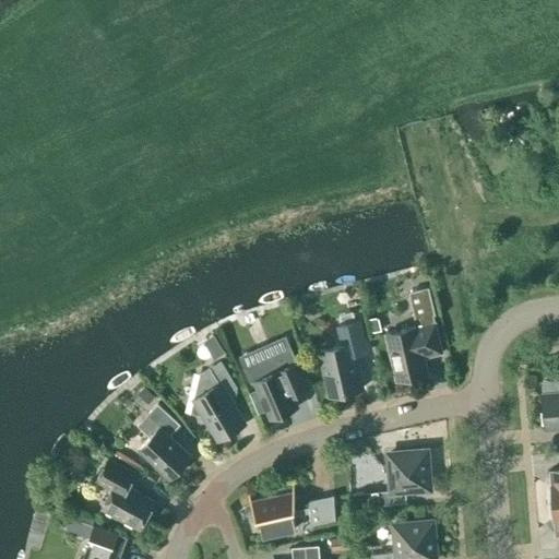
[(416,326),(385,334),(396,380),(428,372),(425,357),(442,353),(435,322),(433,317),(435,313),(429,287),(408,292),(416,326)]
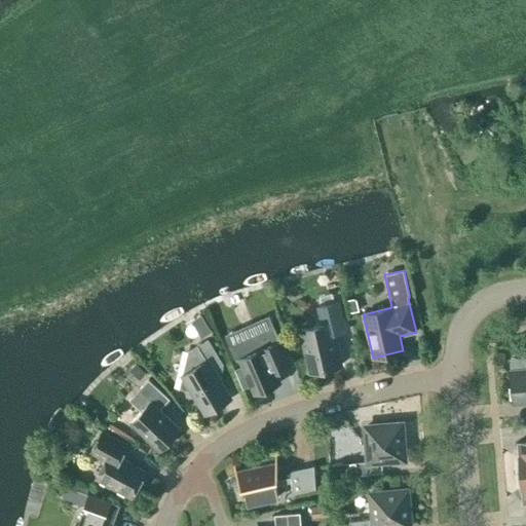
[(357,298),(347,300),(349,313),(360,311),(357,298)]
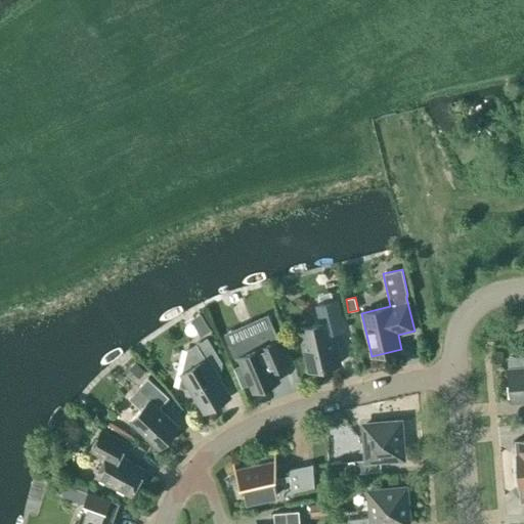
[(300,328),(310,370),(340,363),(332,332),(345,329),(338,301),(315,306),(319,323),(300,328)]
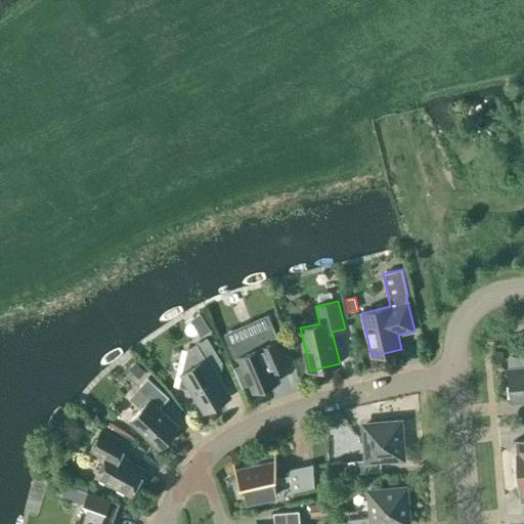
[(253,325),(257,336),(272,330),(268,319),(253,325)]
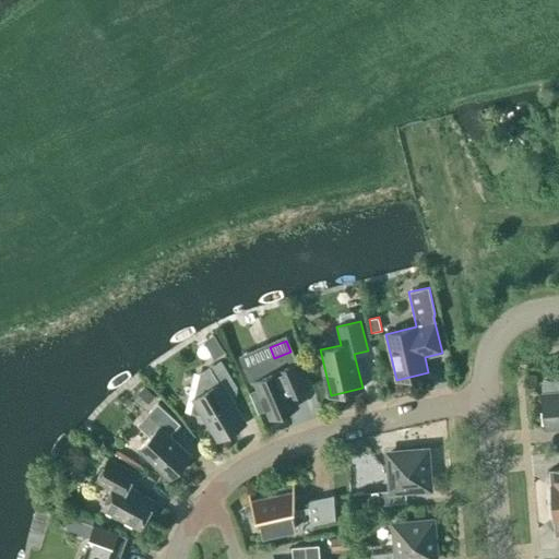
[(254,380),(271,418),(297,407),(290,391),(307,384),(293,352),(275,359),(280,369),(254,380)]
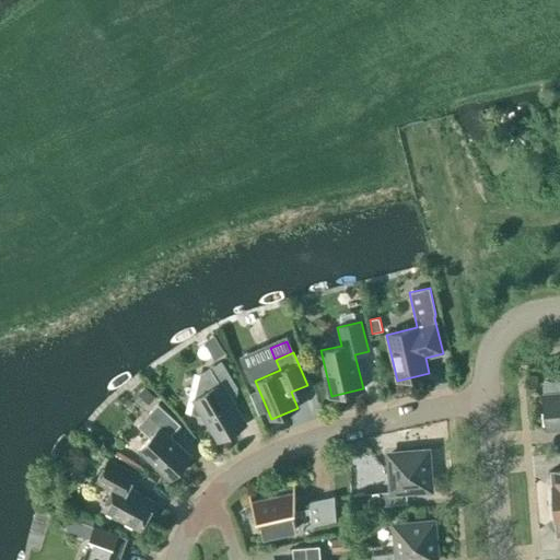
[(237,387),(221,361),(200,375),(197,388),(190,413),(211,419),(209,426),(217,438),(244,421),(228,394),(237,387)]
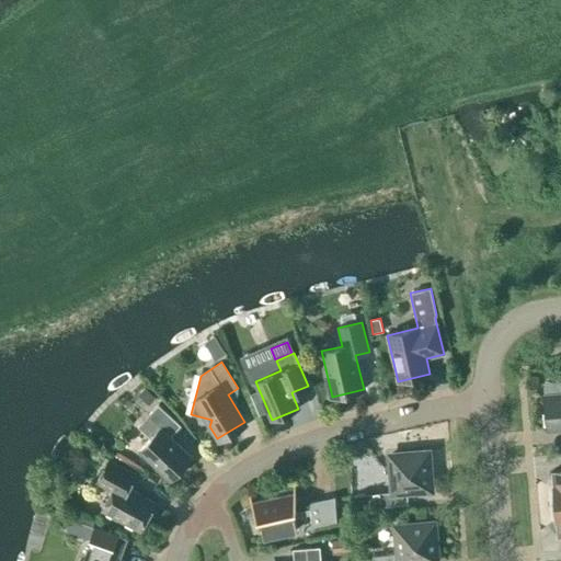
[(560,380),(546,381),(544,385),(547,430),(560,428),(560,380)]
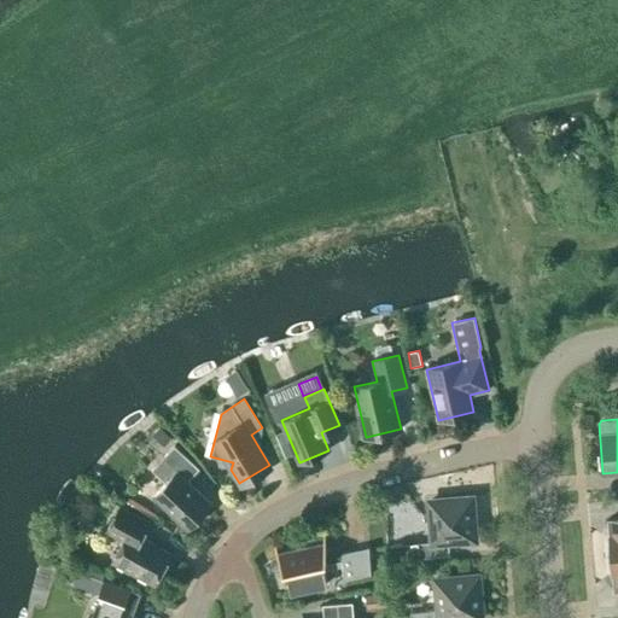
[(172,438),(158,426),(151,435),(163,447),(172,438)]
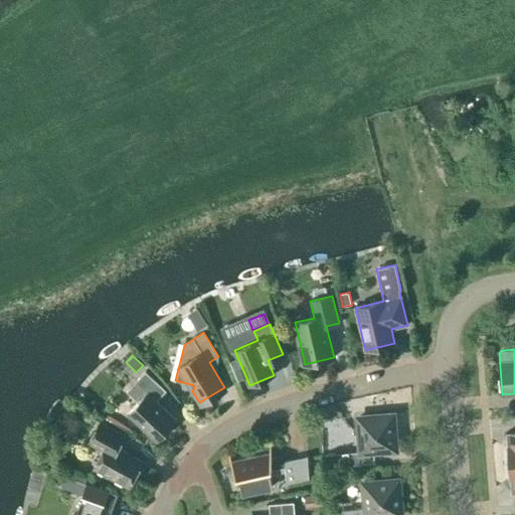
[(157,442),(176,420),(156,401),(165,391),(166,391),(145,371),(128,390),(139,401),(128,413),(157,442)]
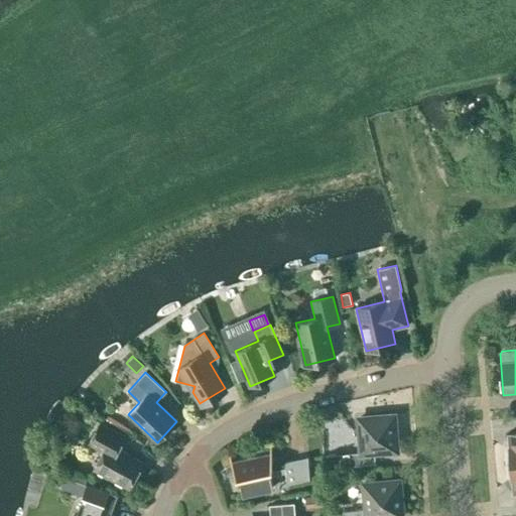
[(397,450),(394,415),(359,418),(361,453),(349,454),(350,467),(375,465),(374,453),(397,450)]
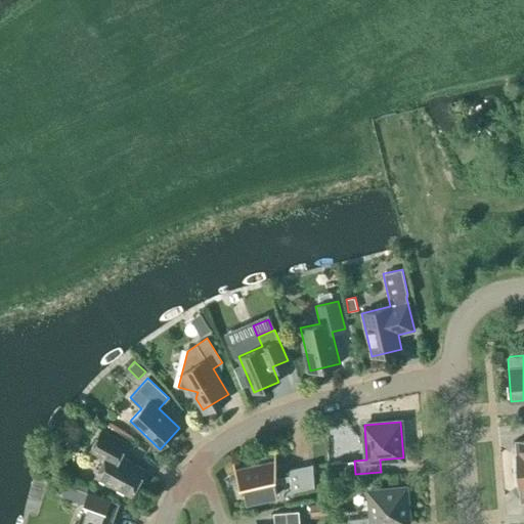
[(120,456),(127,443),(101,430),(90,450),(104,459),(95,476),(131,495),(145,470),(120,456)]
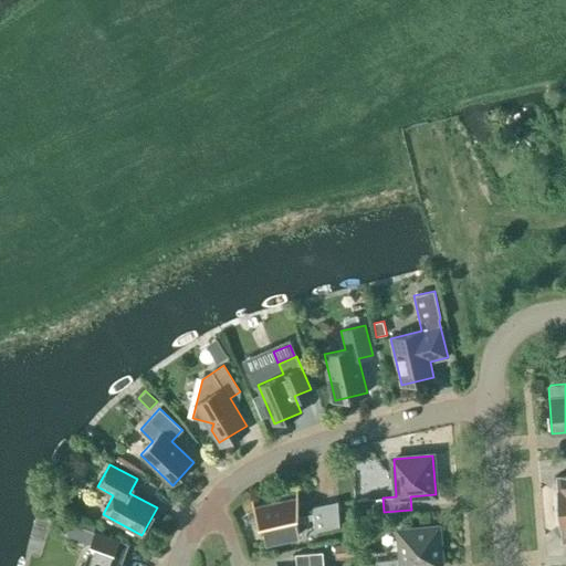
[(565,474),(555,475),(558,510),(565,509),(565,474)]
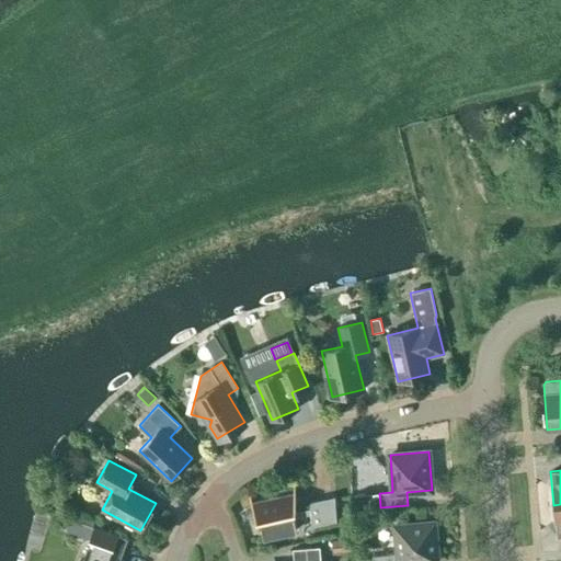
[(311,510),(296,512),(294,484),(293,484),(294,494),(252,503),(249,494),(248,494),(258,521),(261,521),(265,537),(298,530),(295,518),(312,514),(315,526),(340,521),(334,496),(309,502),(311,510)]
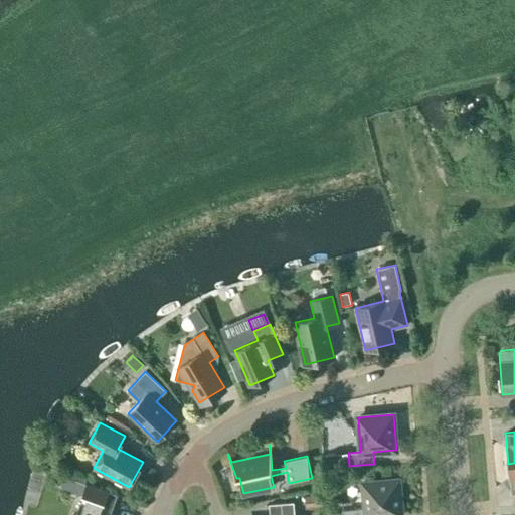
[(339,466),(339,457),(326,458),(327,467),(339,466)]
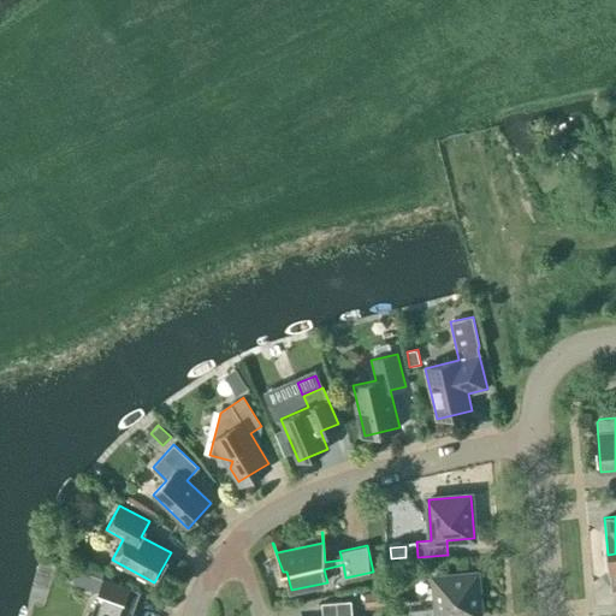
[(480,615),(477,574),(433,578),(437,608),(409,610),(409,615),(480,615)]
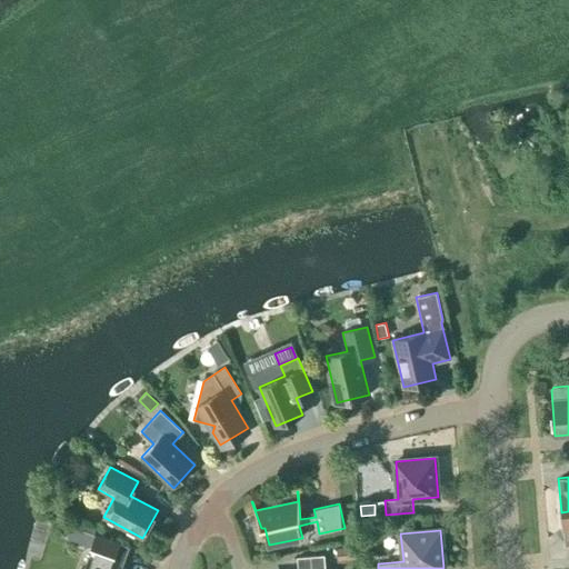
[(91,548),(83,568),(81,568),(80,568),(123,568),(112,565),(120,543),(95,535),(90,548),(91,548)]
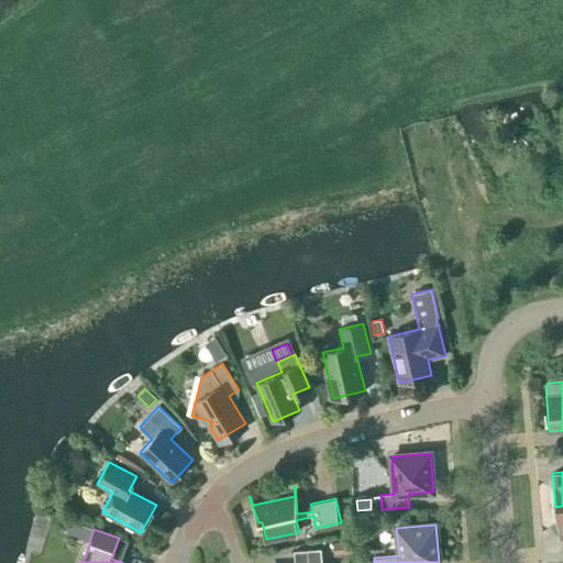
[(332,542),(333,554),(351,553),(350,541),(332,542)]
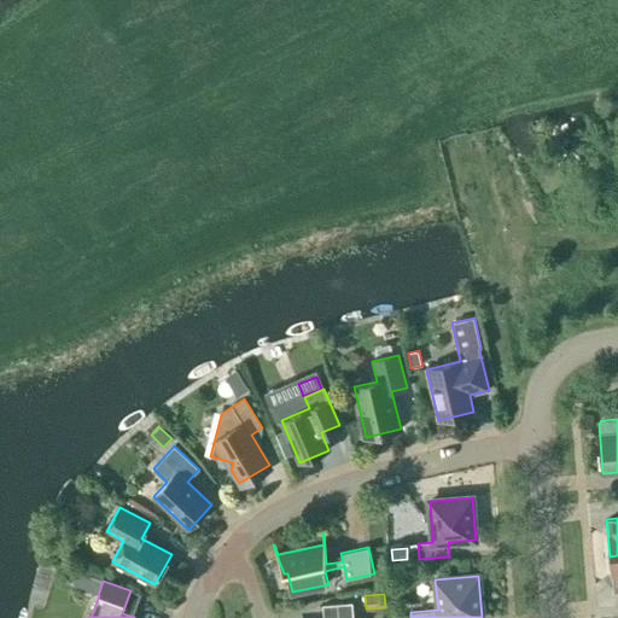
[(353,617),(353,602),(322,605),(324,617),(353,617)]
